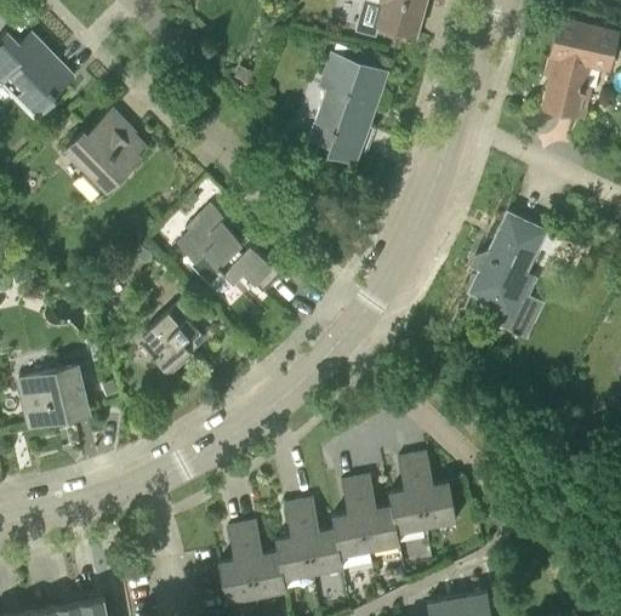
[(368,0),(383,4),(377,27),(414,38),(423,0),(368,0)]
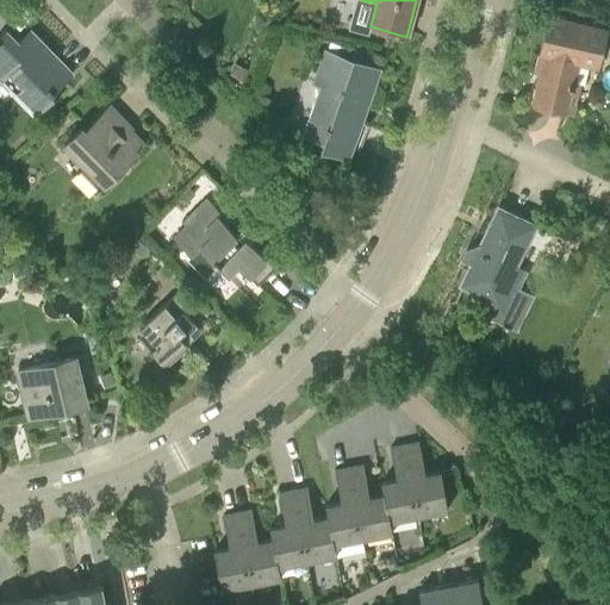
[(597,70),(607,36),(551,20),(541,56),(546,57),(534,106),(573,116),(585,67),(597,70)]
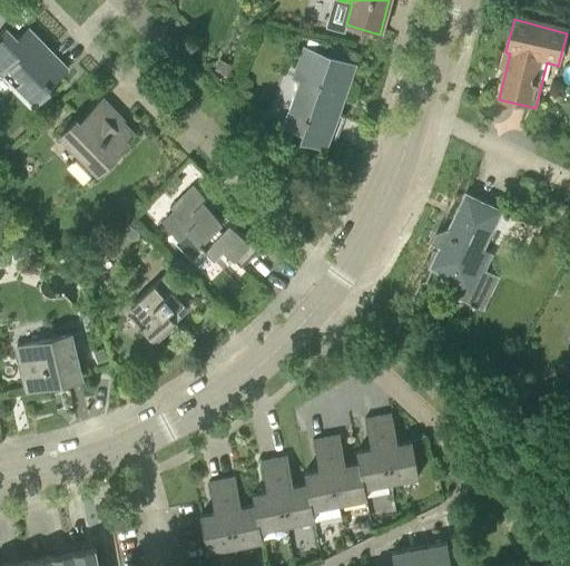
[(38,44),(39,42),(28,31),(17,42),(6,31),(0,36),(0,72),(3,76),(36,109),(51,94),(49,91),(67,72),(38,44)]
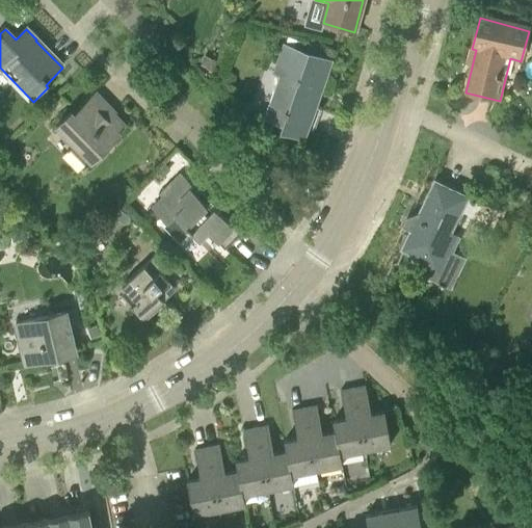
[(307,56),(283,47),(272,77),(283,81),(277,96),(274,95),(264,122),(283,128),(281,134),(304,142),(317,108),(311,106),(327,60),(308,54),(307,56)]
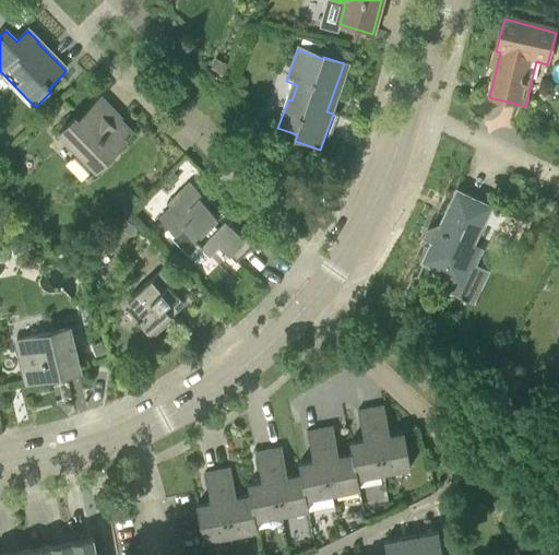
[(225,75),(227,66),(214,62),(211,71),(225,75)]
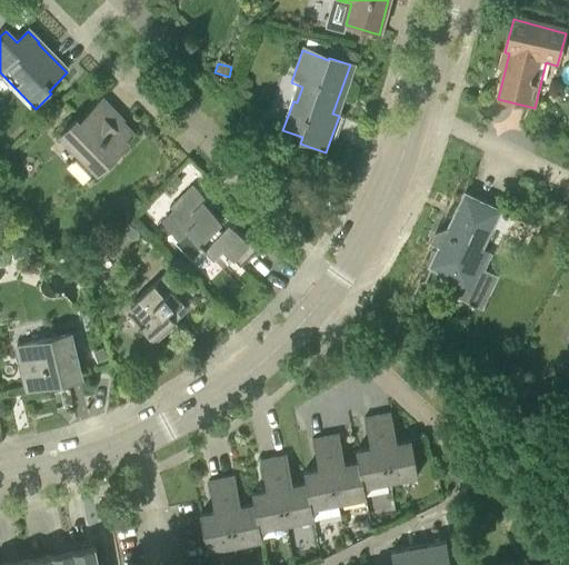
[(119,127),(111,119),(113,117),(101,105),(76,130),(72,127),(60,139),(97,177),(127,147),(125,144),(132,136),(121,125),(119,127)]
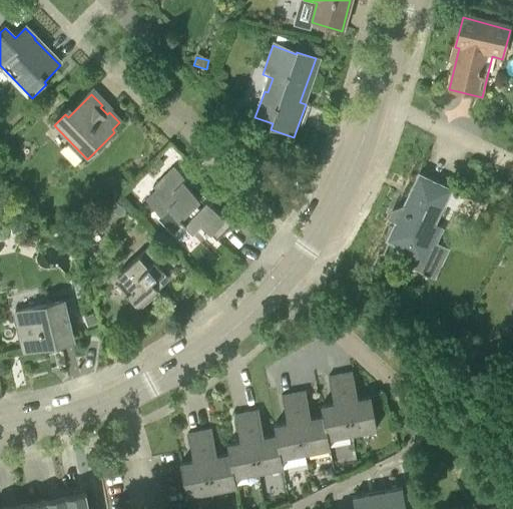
[(262,150),(254,157),(265,168),(272,161),(262,150)]
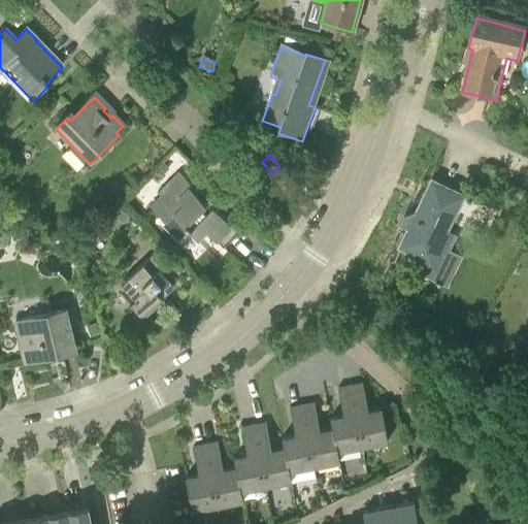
[(194,196),(189,191),(192,188),(179,175),(165,190),(168,193),(151,209),(165,224),(162,227),(178,243),(189,233),(197,242),(205,234),(222,251),(237,235),(217,214),(219,211),(201,194),(197,194),(195,194),(194,196)]
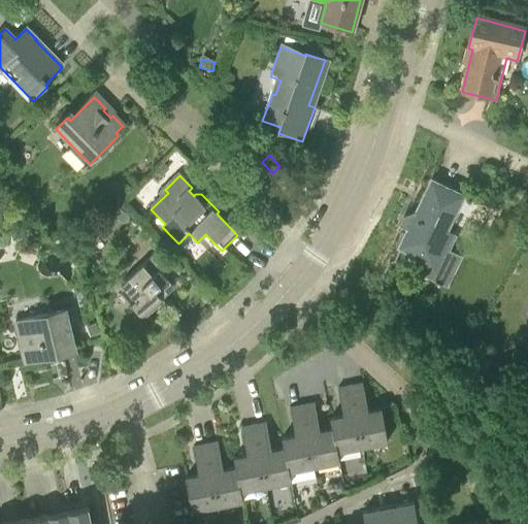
[(438,288),(452,260),(441,243),(464,198),(430,182),(415,214),(417,218),(410,222),(407,228),(409,232),(400,251),(418,259),(423,280),(438,288)]
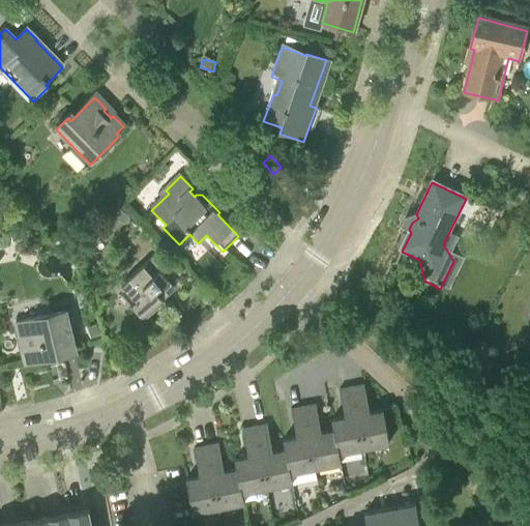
[(123,227),(129,218),(121,213),(115,221),(123,227)]
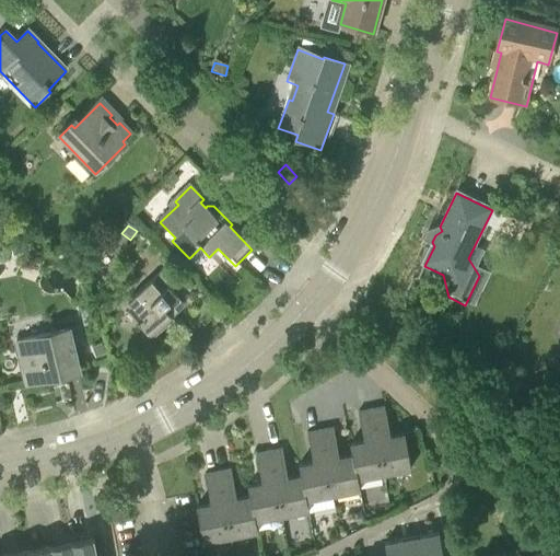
[(549,245),(559,243),(558,232),(547,233),(549,245)]
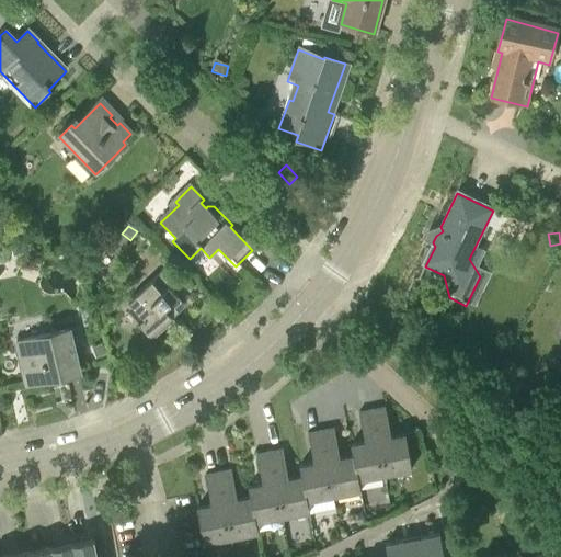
[(30,251),(25,243),(15,249),(20,257),(30,251)]
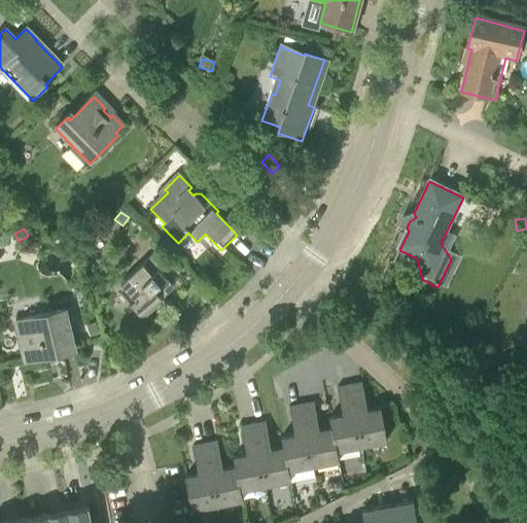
[(143,320),(164,303),(162,301),(175,289),(159,272),(165,267),(154,255),(120,286),(134,301),(130,305),(143,320)]
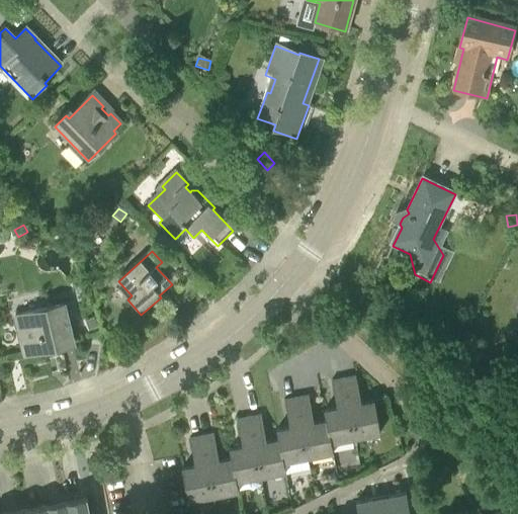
[(14,319),(24,358),(44,353),(42,349),(72,342),(64,307),(14,319)]
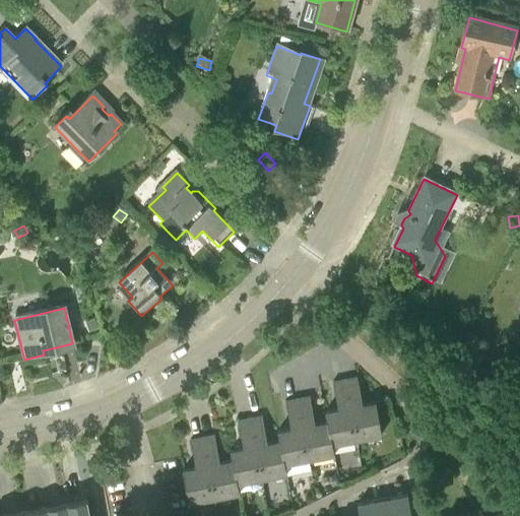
[(356,380),(345,382),(356,442),(382,437),(376,405),(362,408),(356,380)]
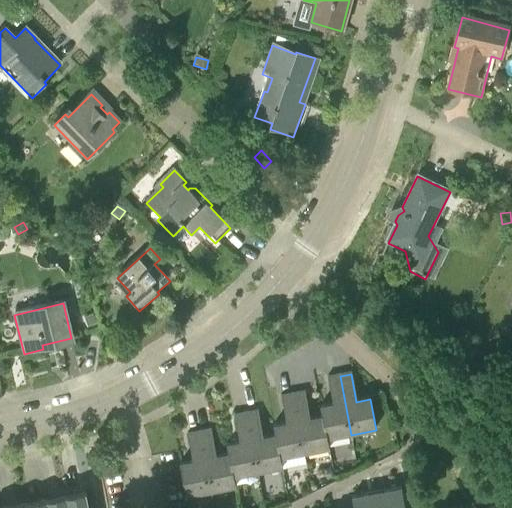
[(351,435),(340,376),(327,379),(332,406),(320,408),(322,417),(326,440),(327,440),(351,435)]
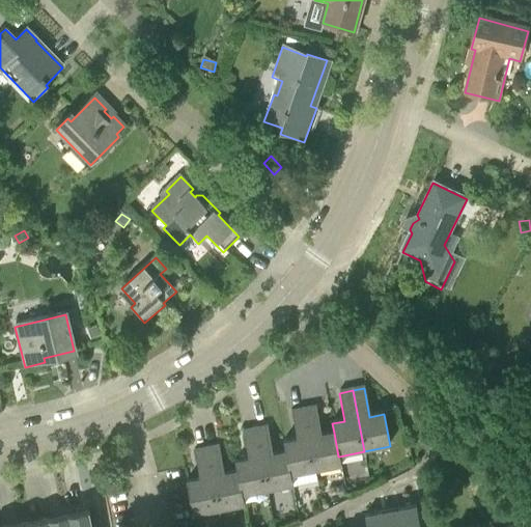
[(338,456),(334,433),(322,436),(316,408),(304,410),(315,472),(341,467),(339,456),(338,456)]
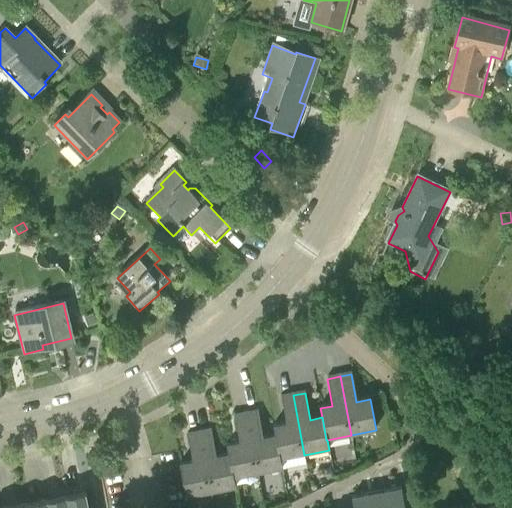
[(304,455),(293,395),(281,398),(286,424),(274,427),(275,437),(276,437),(280,460),(304,455)]
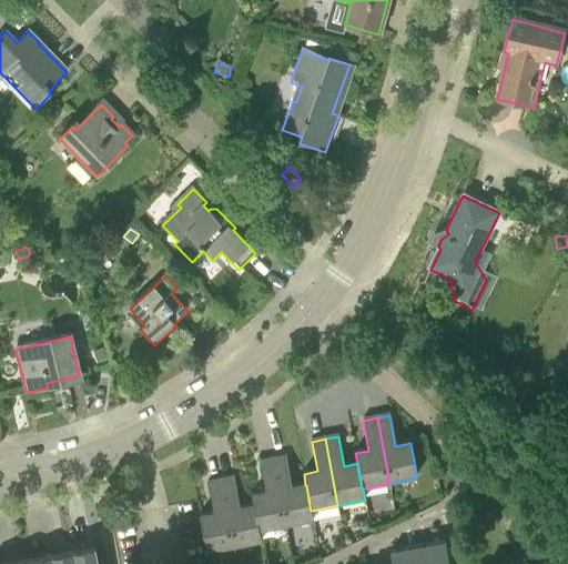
[(306,485),(305,485),(292,487),(286,457),(274,460),(286,526),(313,522),(311,511),(306,485)]
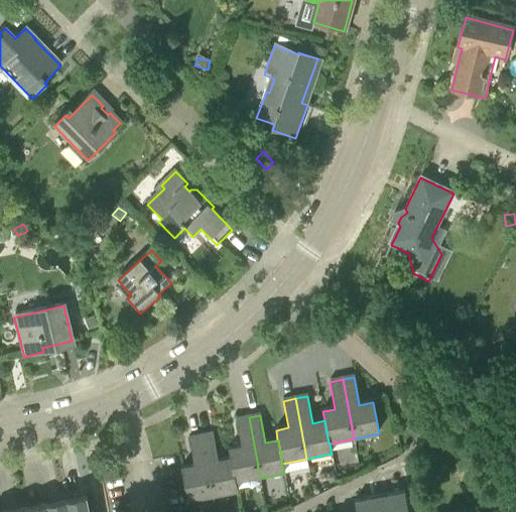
[(260,478),(249,417),(237,420),(241,446),(229,450),(231,460),(235,483),(236,483),(260,478)]
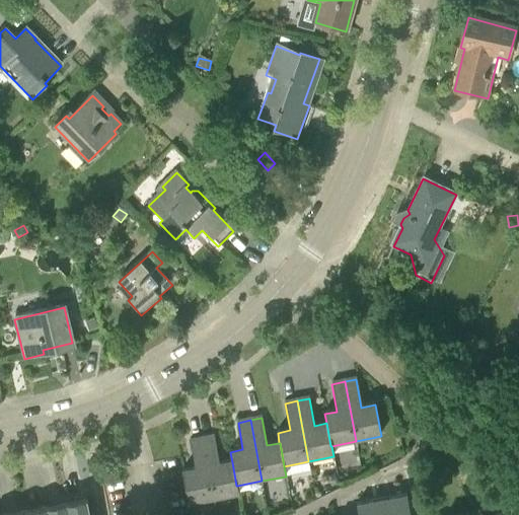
[(236,486),(232,462),(219,464),(214,437),(203,439),(214,499),(239,495),(237,486),(236,486)]
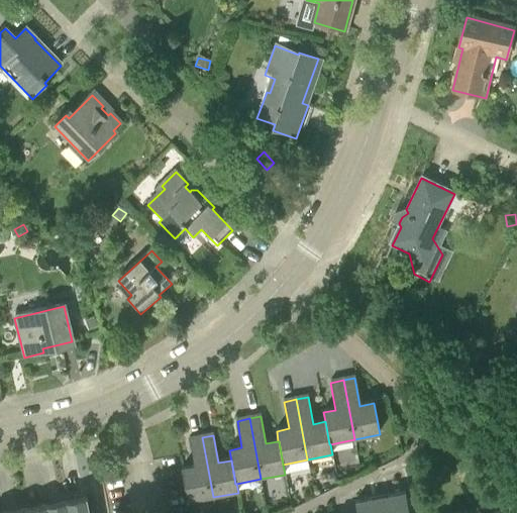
[(213,497),(202,437),(189,440),(195,468),(182,470),(188,502),(213,497)]
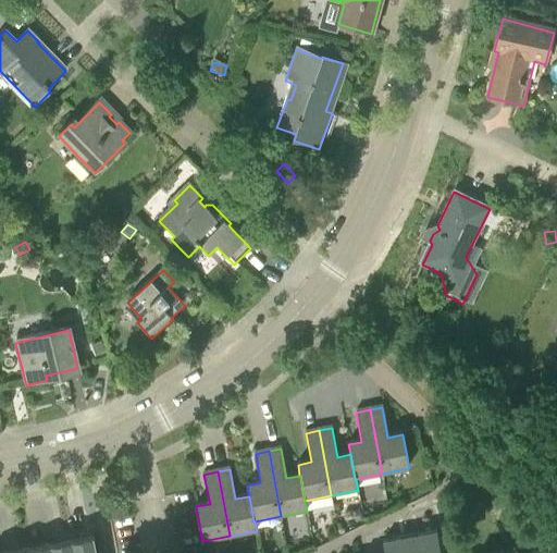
[(409,538),(411,552),(440,552),(436,533),(409,538)]
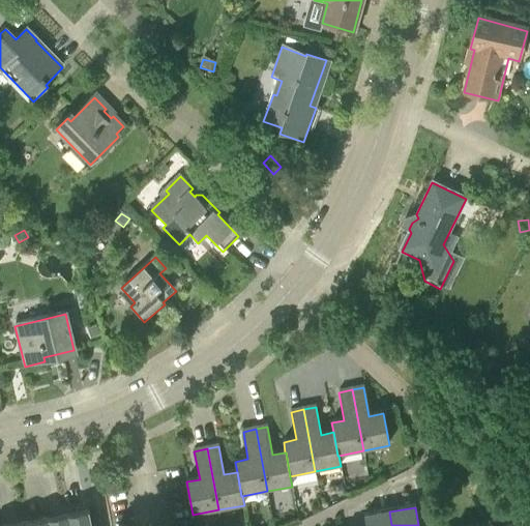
[(68,516),(69,525),(91,525),(89,512),(68,516)]
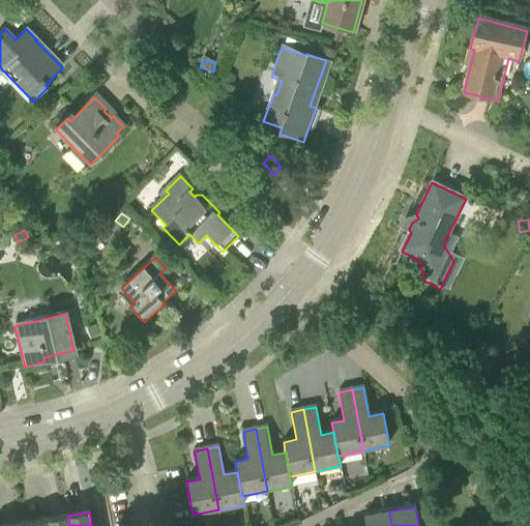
[(391,525),(389,512),(363,517),(364,525),(391,525)]
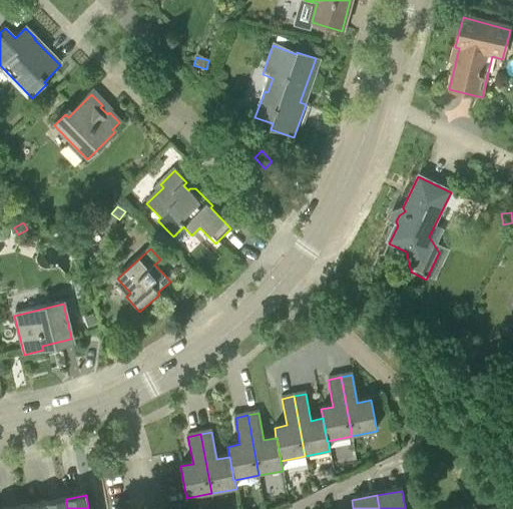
[(47,503),(48,508),(67,508),(66,499),(47,503)]
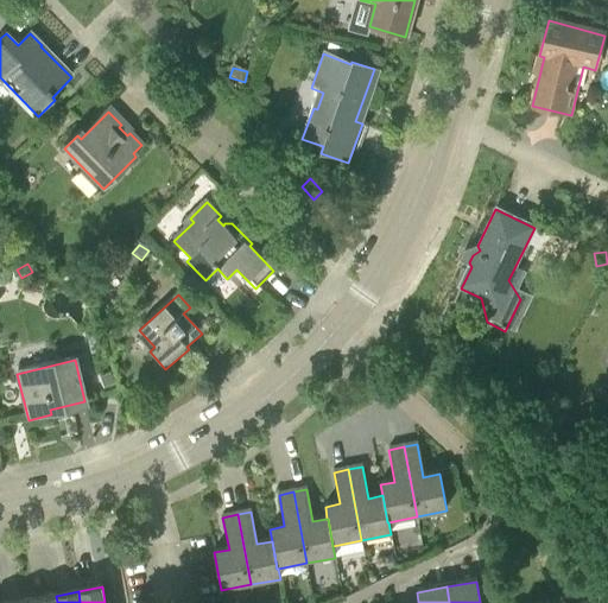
All buildings are outlined.
